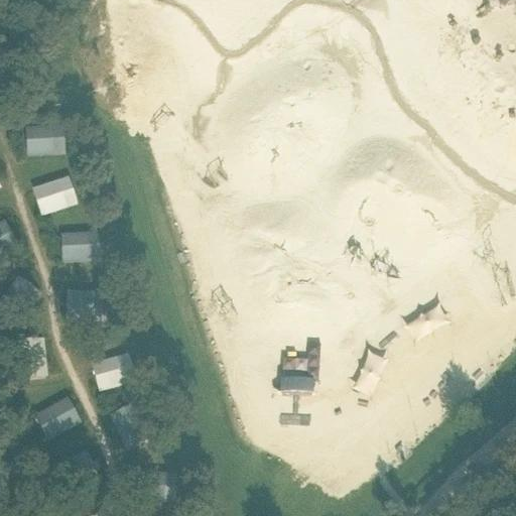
[(51,131),(26,132),(27,157),(53,155),(51,131)]
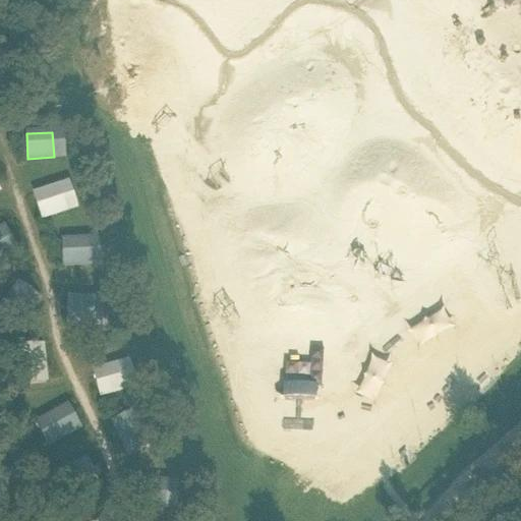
[(58,187),(34,194),(42,219),(66,211),(58,187)]
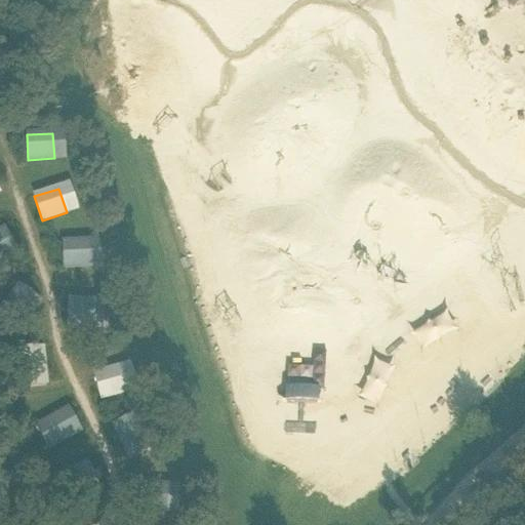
[(4,229),(0,231),(0,259),(16,251),(4,229)]
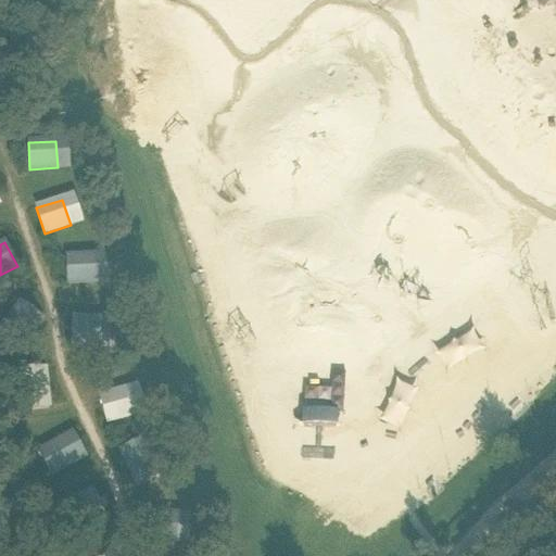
[(93,255),(66,257),(67,285),(96,282),(93,255)]
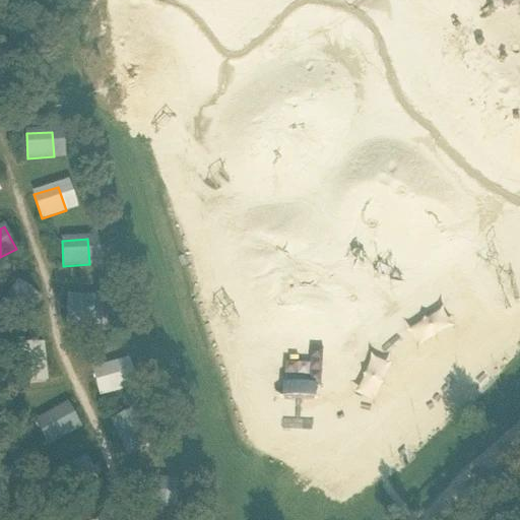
[(19,282),(3,303),(23,319),(39,299),(19,282)]
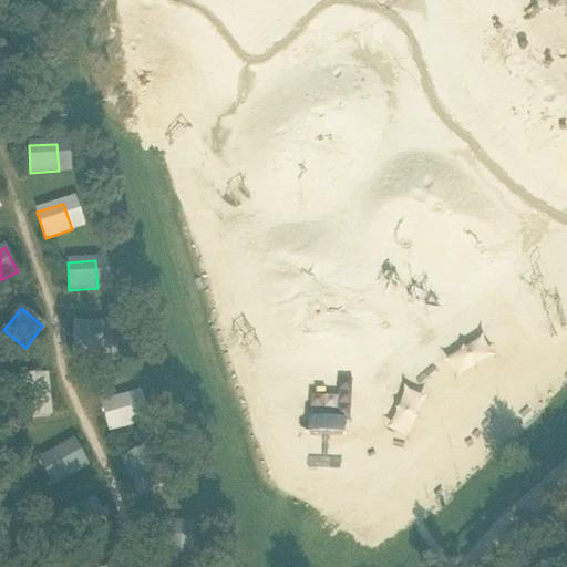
[(74,325),(73,352),(101,353),(102,326),(74,325)]
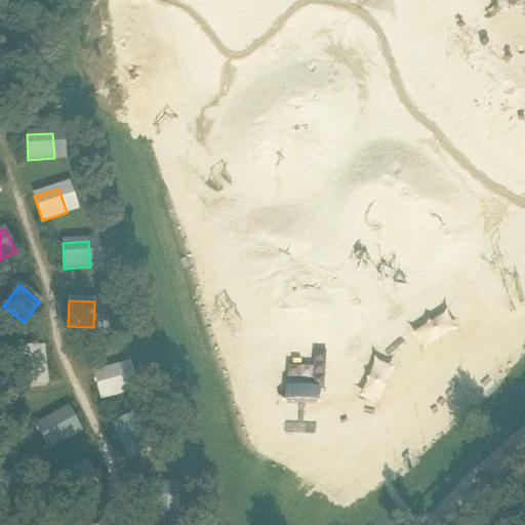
[(42,349),(16,352),(19,377),(45,374),(42,349)]
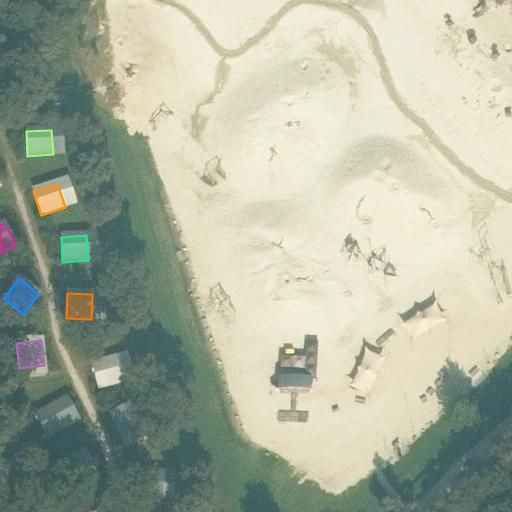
[(116,358),(92,365),(98,389),(123,382),(116,358)]
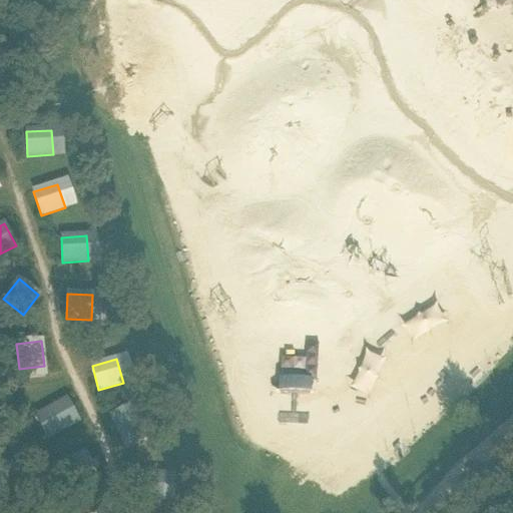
[(66,400),(44,412),(56,434),(79,422),(66,400)]
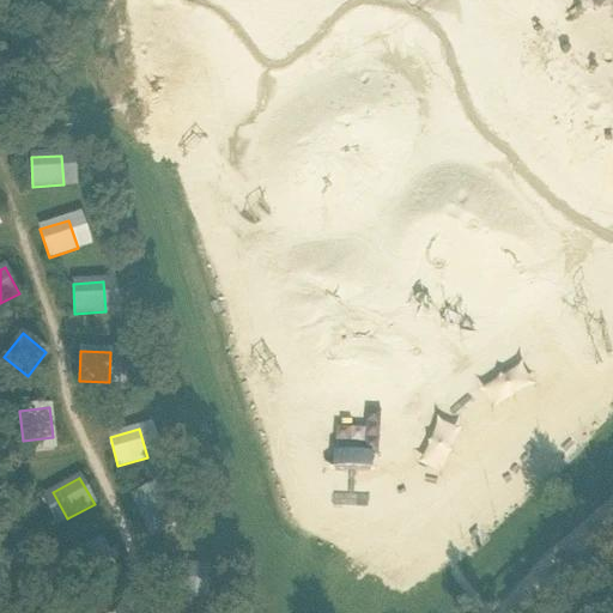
[(161,484),(133,497),(145,525),(173,511),(161,484)]
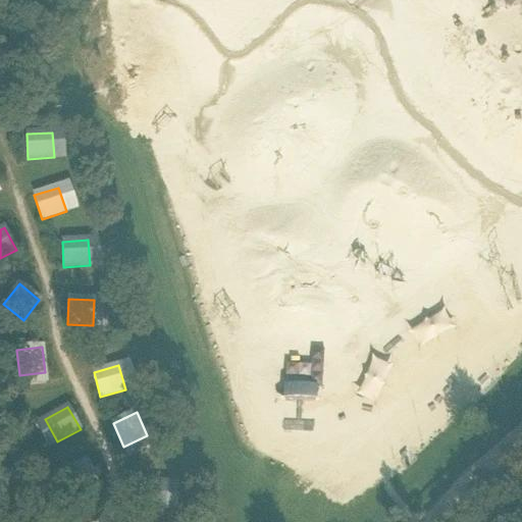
[(88,461),(63,471),(73,494),(97,484),(88,461)]
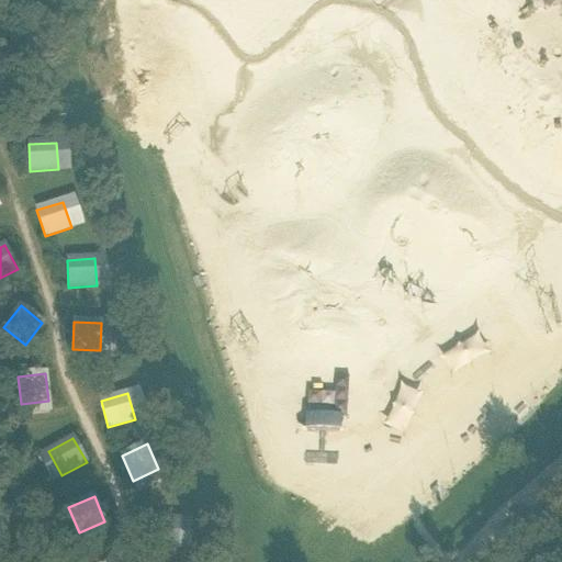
[(152,519),(150,547),(178,548),(179,520),(152,519)]
